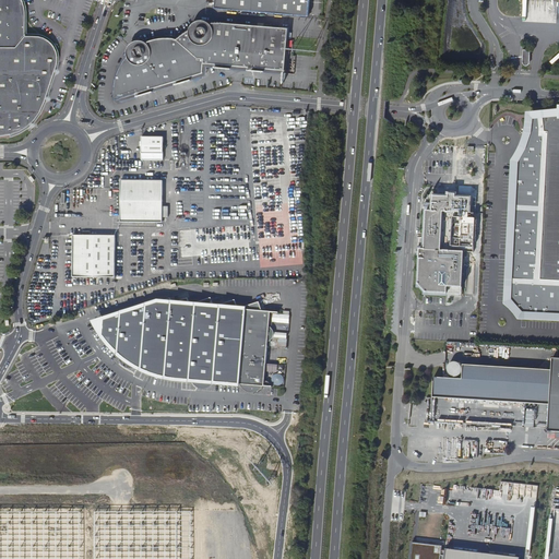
[(0,0),(0,135),(9,135),(16,132),(25,127),(32,120),(37,113),(42,103),(45,94),(56,61),(56,57),(52,47),(46,40),(37,37),(23,36),(23,12),(18,0),(0,0)]
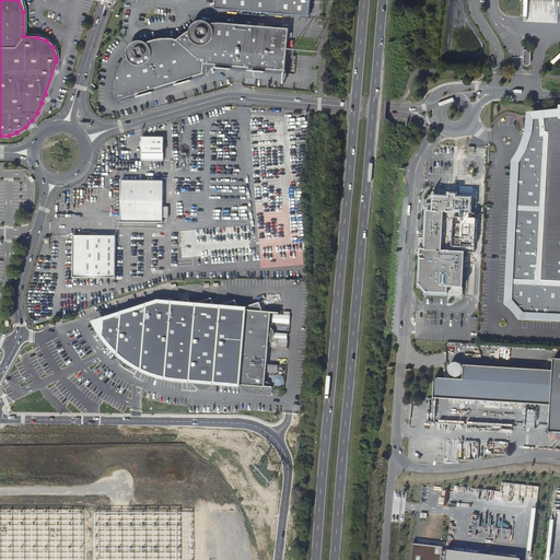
[(217,0),(216,9),(308,16),(310,0),(217,0)]
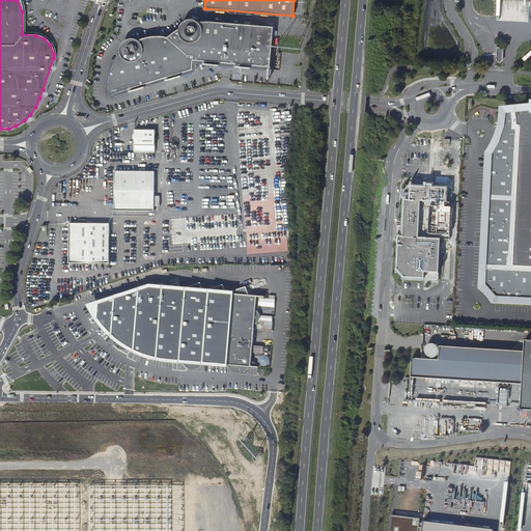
[(194,19),(192,19),(190,19),(189,20),(188,20),(186,21),(185,22),(184,23),(183,24),(182,25),(182,26),(182,27),(182,28),(185,27),(187,26),(188,25),(189,25),(189,24),(189,23),(190,23),(191,23),(192,23),(193,23),(193,24),(195,23),(198,22),(200,22),(199,21),(197,20),(195,19),(194,19)]
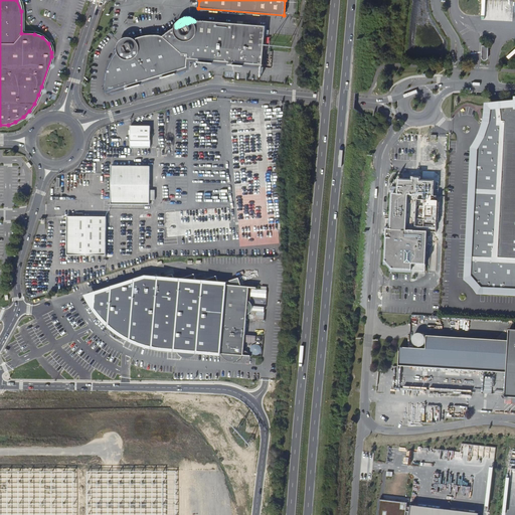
[(181,25),(179,26),(176,27),(174,28),(172,29),(170,30),(169,31),(168,32),(166,34),(165,34),(165,35),(164,35),(160,34),(153,34),(147,35),(142,36),(136,38),(130,41),(129,42),(128,41),(127,41),(126,42),(126,43),(126,44),(123,46),(121,48),(119,51),(117,53),(113,58),(111,63),(108,69),(107,74),(106,81),(107,88),(107,92),(188,67),(189,58),(263,64),(266,36),(267,29),(267,26),(261,25),(214,21),(206,21),(204,21),(202,20),(200,21),(197,21),(194,21),(192,21),(189,22),(187,23),(187,22),(186,22),(185,22),(184,22),(183,22),(183,23),(183,24),(182,24),(181,25)]
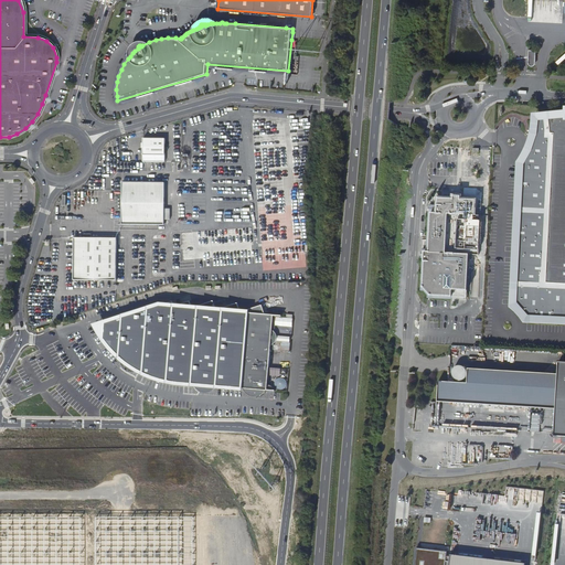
[(142,40),(140,40),(139,41),(138,41),(136,42),(135,42),(134,43),(132,44),(131,45),(131,46),(130,48),(130,49),(130,50),(129,51),(129,52),(129,53),(129,54),(129,55),(130,56),(132,53),(135,51),(138,49),(138,48),(138,46),(139,45),(140,45),(141,46),(142,45),(149,42),(147,41),(145,41),(142,40)]
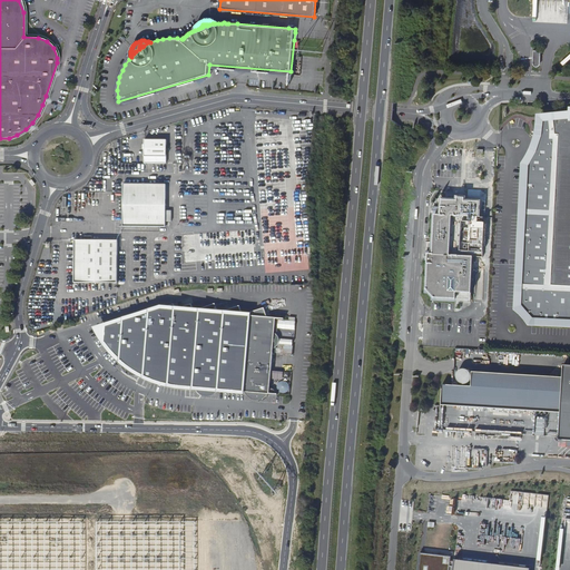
[(554,120),(543,121),(541,138),(538,153),(529,167),(522,308),(534,321),(569,322),(569,116),(554,119),(554,120)]
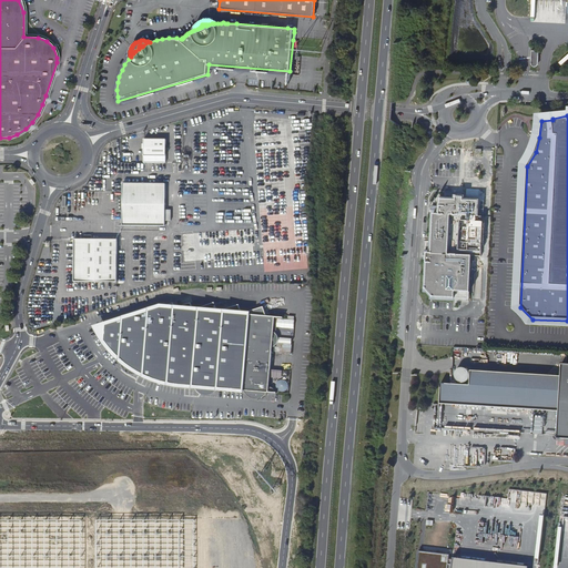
[(164,164),(165,141),(144,140),(143,163),(164,164)]
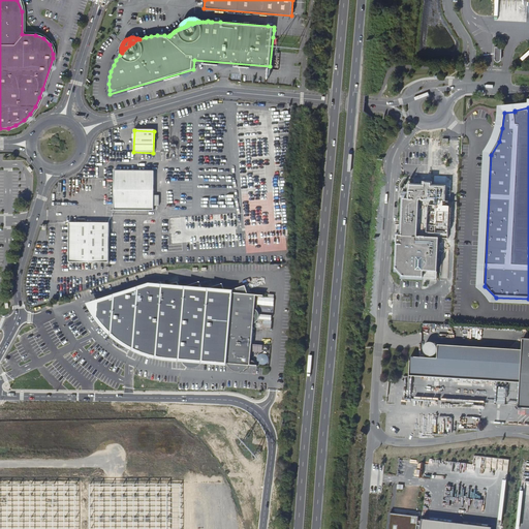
[(156,213),(156,173),(117,172),(116,211),(156,213)]
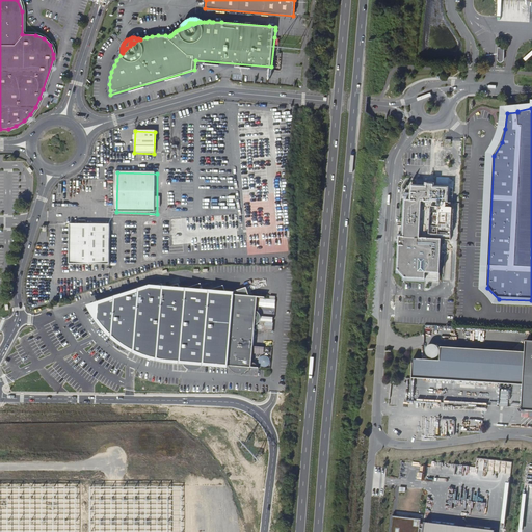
[(439,272),(440,254),(441,238),(450,239),(452,202),(446,201),(447,187),(432,186),(433,183),(426,183),(426,186),(413,185),(411,191),(410,198),(404,198),(404,210),(403,223),(403,236),(399,235),(398,244),(399,244),(398,269),(404,276),(424,277),(424,271),(439,272)]
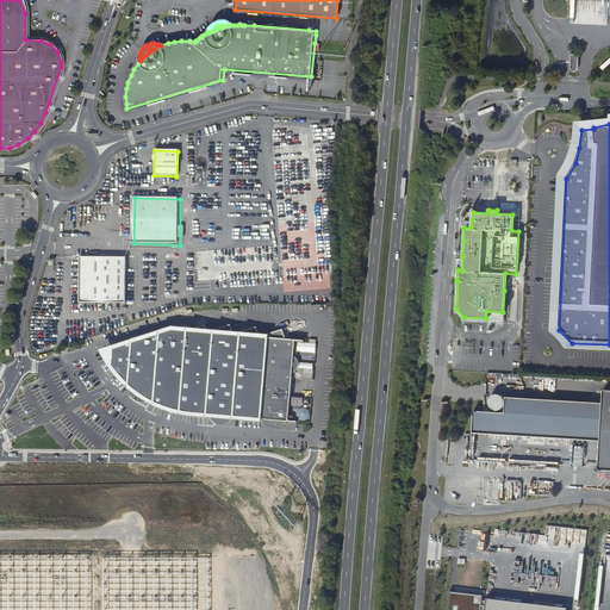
[(324,218),(278,223),(284,290),(330,286),(324,218)]
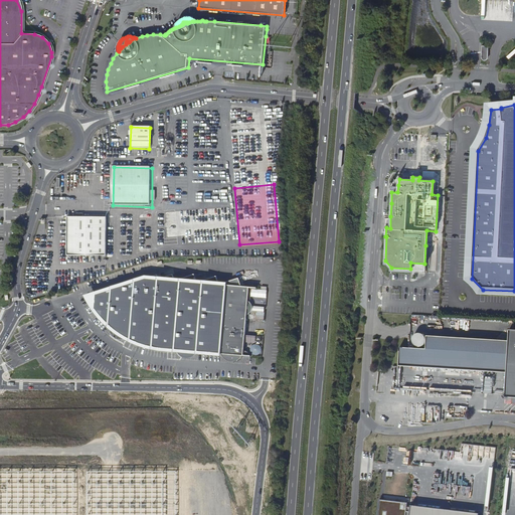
[(166,237),(229,234),(228,208),(165,211),(166,237)]
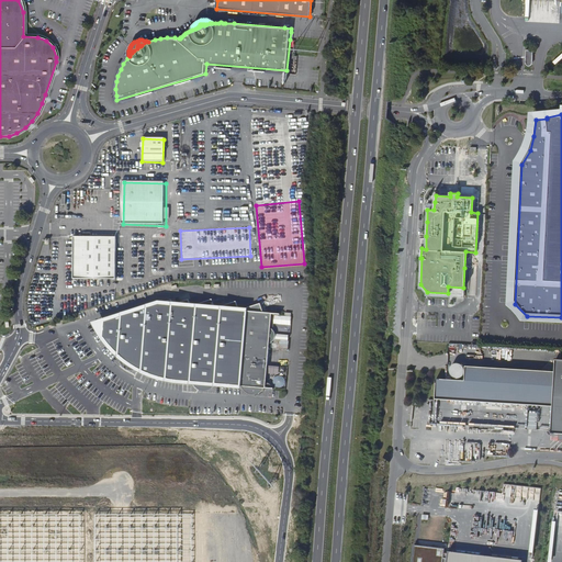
[(92,238),(87,238),(76,238),(75,279),(117,280),(119,238),(92,238)]
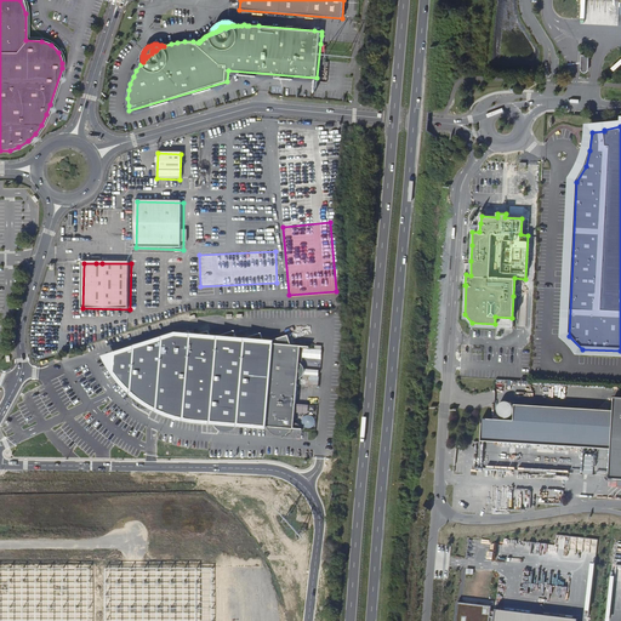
[(267,339),(278,336),(275,326),(265,330),(267,339)]
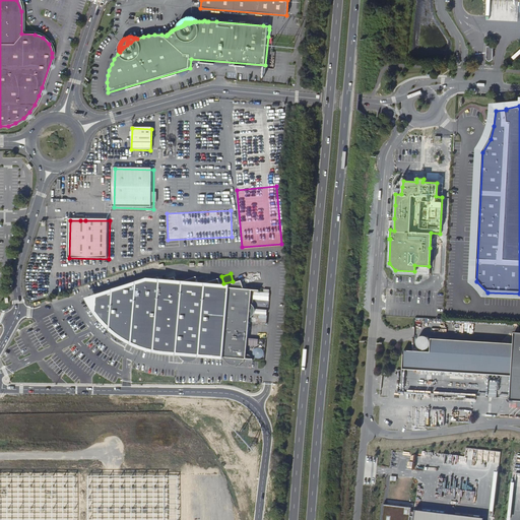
[(158,277),(96,297),(95,311),(102,319),(106,324),(110,328),(111,329),(111,332),(111,334),(112,337),(114,340),(115,341),(117,342),(120,343),(123,343),(125,342),(128,341),(132,343),(139,346),(146,349),(152,350),(154,351),(161,352),(178,353),(179,355),(181,358),(186,362),(187,362),(189,362),(195,360),(197,358),(198,355),(212,356),(223,358),(224,360),(225,362),(231,365),(235,365),(238,364),(240,363),(242,361),(244,360),(245,360),(249,318),(251,317),(254,313),(255,310),(252,305),(251,304),(252,289),(244,289),(242,280),(221,287),(218,279),(199,285),(196,277),(177,283),(175,277),(160,282),(158,277)]
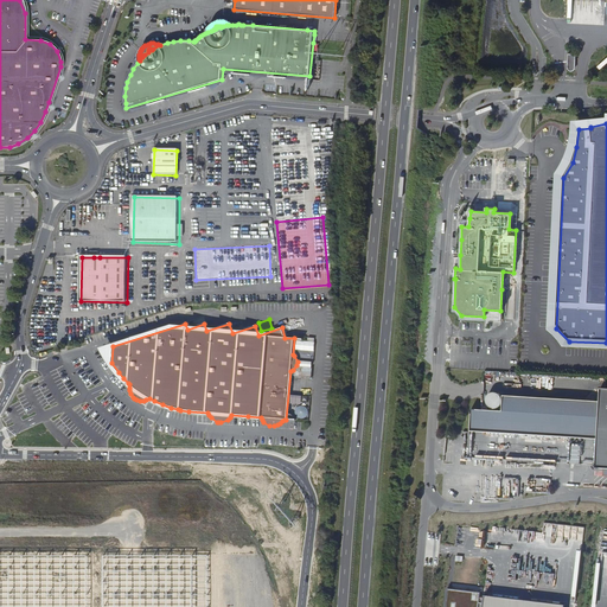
[(600,402),(504,396),(504,411),(472,409),(471,432),(598,440),(595,468),(604,468),(604,477),(606,475),(606,389),(601,389),(600,402)]
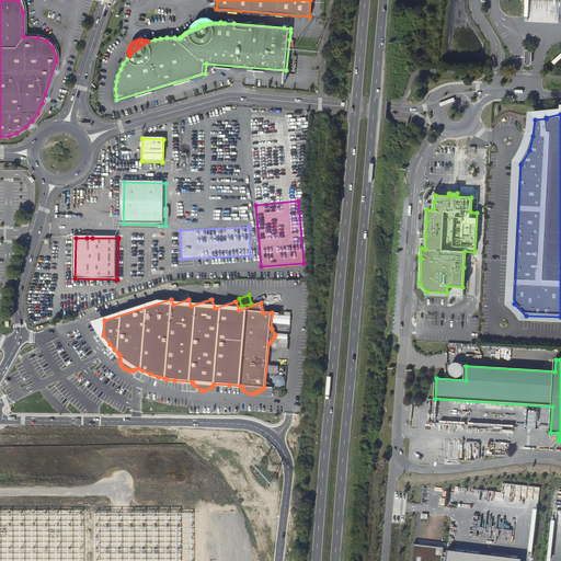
[(461,365),(460,364),(459,364),(457,364),(456,364),(455,364),(454,365),(453,365),(451,366),(450,368),(450,369),(450,370),(450,371),(450,373),(450,375),(451,376),(453,377),(454,377),(455,378),(457,378),(458,378),(459,378),(460,377),(461,377),(462,376),(464,375),(465,374),(465,371),(465,370),(465,369),(464,368),(464,367),(462,366),(461,365)]
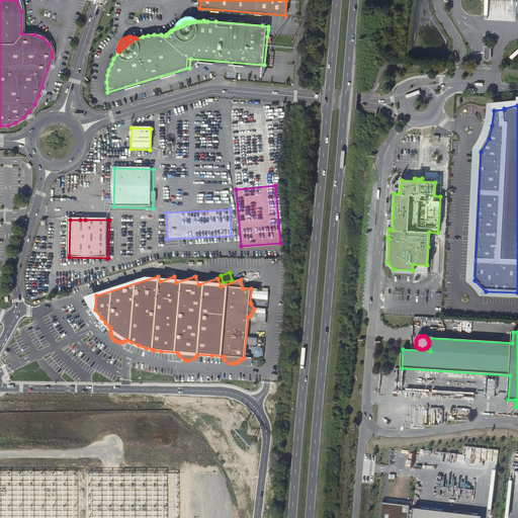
[(253,347),(253,357),(263,357),(262,347),(253,347)]
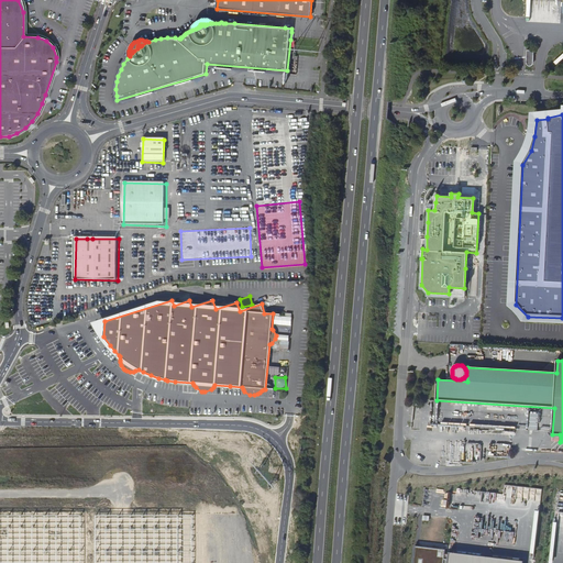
[(538,414),(528,414),(528,427),(538,427),(538,414)]
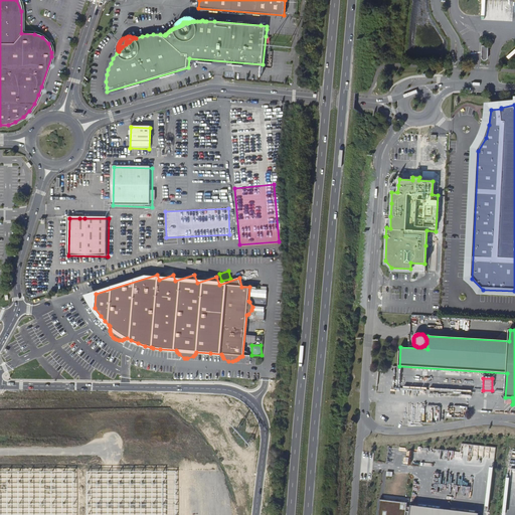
[(0,472),(0,514),(72,514),(72,472),(33,472),(0,472)]
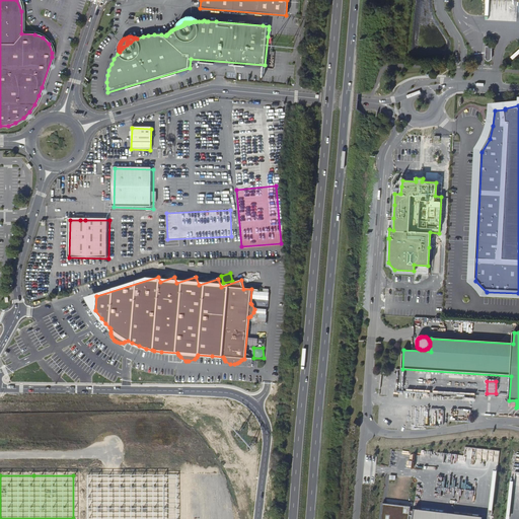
[(177,518),(177,475),(88,475),(88,518),(177,518)]
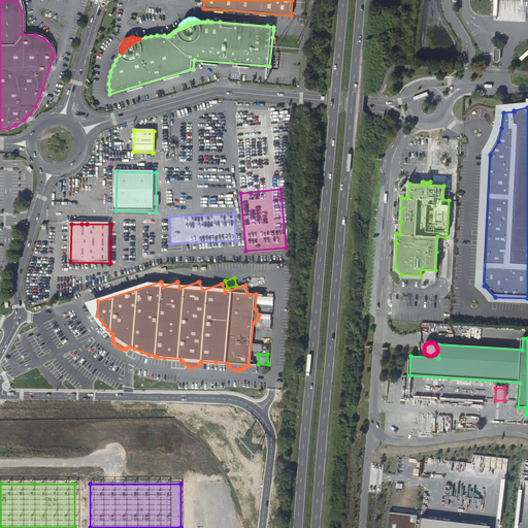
[(389,512),(386,527),(490,527),(491,526),(418,518),(418,515),(389,512)]
